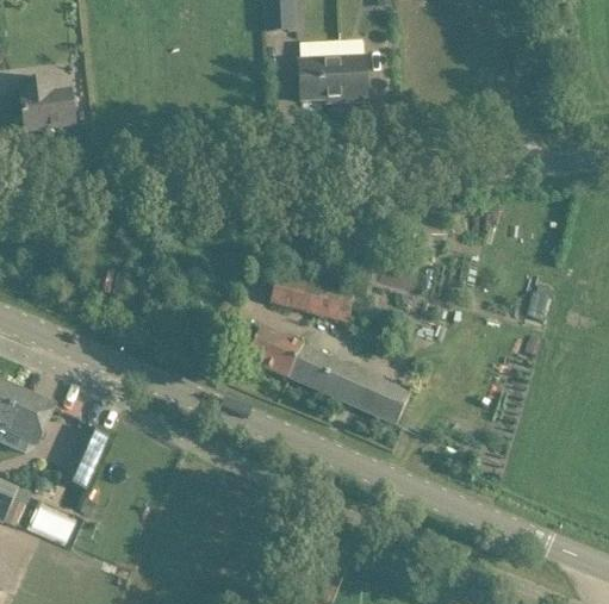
[(261,0),(263,31),(294,30),(292,0),(261,0)]
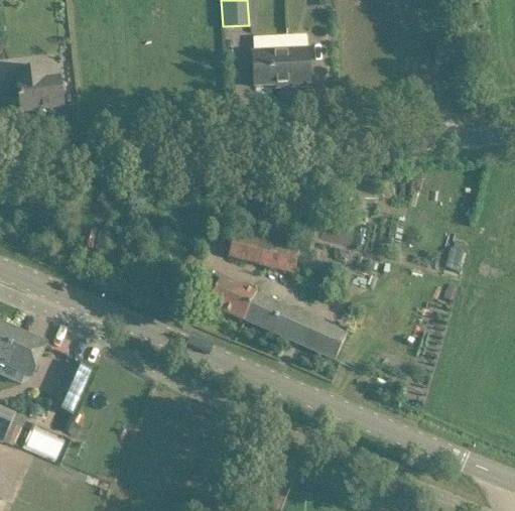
[(286,33),(251,35),(252,49),(253,84),(280,82),(281,85),(308,84),(307,64),(306,46),(287,47),(286,33)]
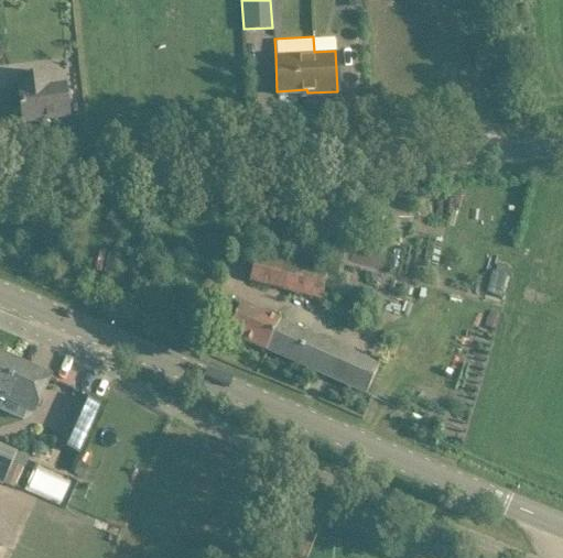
[(19,87),(20,97),(22,118),(67,112),(65,91),(64,81),(50,83),(49,72),(18,75),(19,87)]
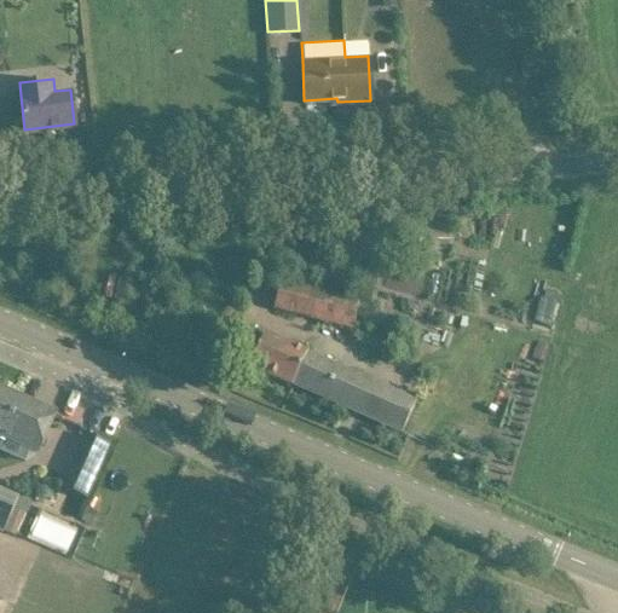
[(359,288),(282,269),(272,305),(350,325),(359,288)]
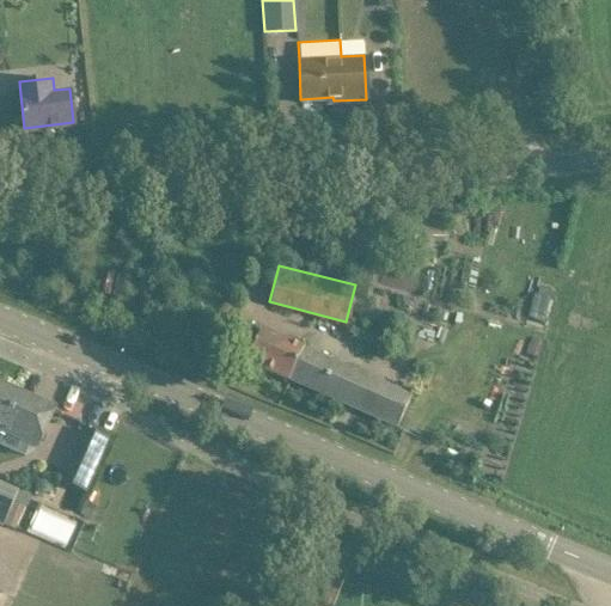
[(533,307),(553,308),(555,282),(537,280),(533,307)]
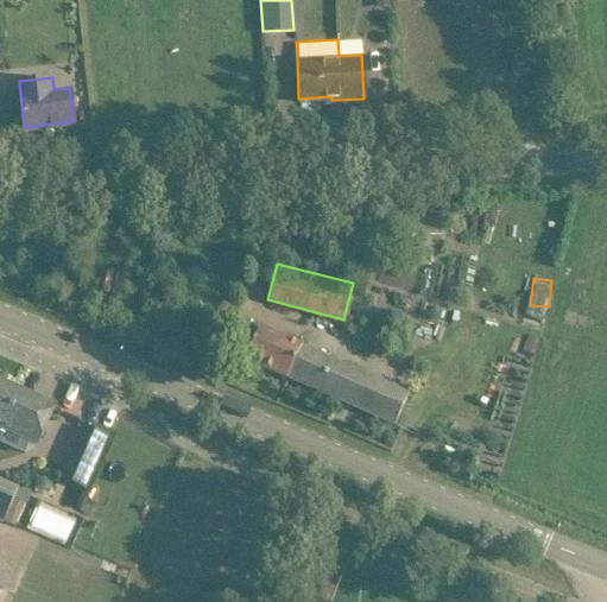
[(139,312),(136,321),(146,325),(150,316),(139,312)]
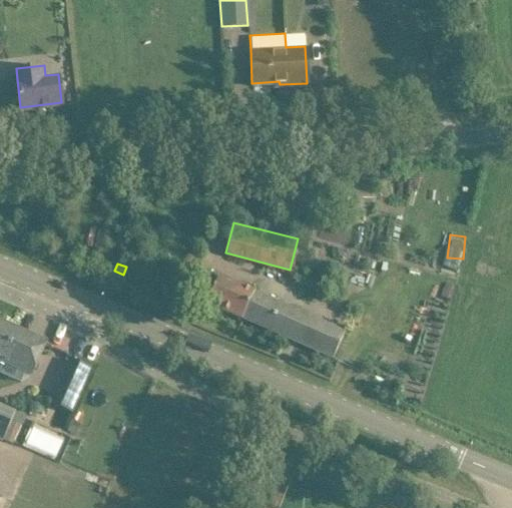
[(344,328),(218,273),(206,300),(333,355),(344,328)]
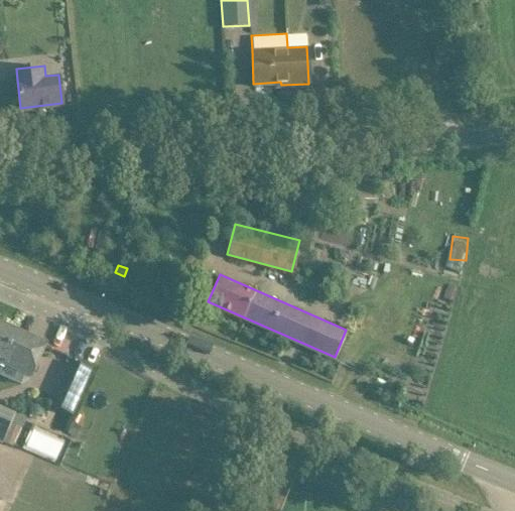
[(0,357),(31,372),(36,362),(45,342),(0,321),(0,357)]
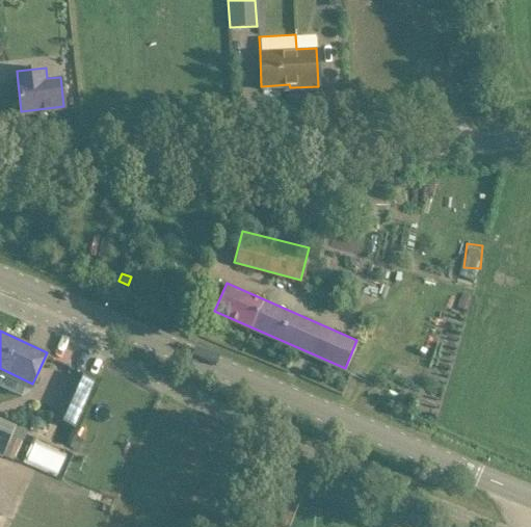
[(73,371),(63,391),(83,400),(93,379),(73,371)]
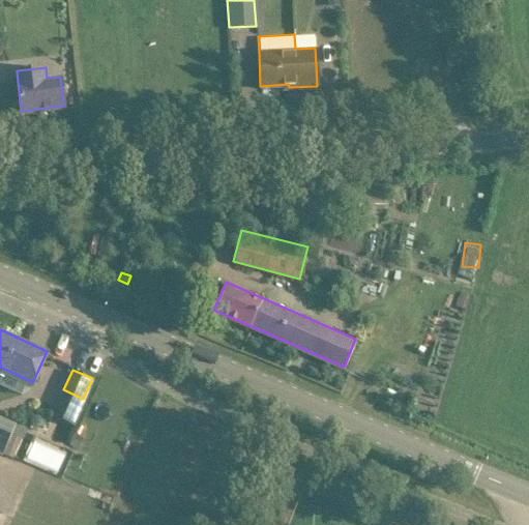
[(0,453),(1,454),(10,431),(23,436),(27,427),(0,414),(0,453)]
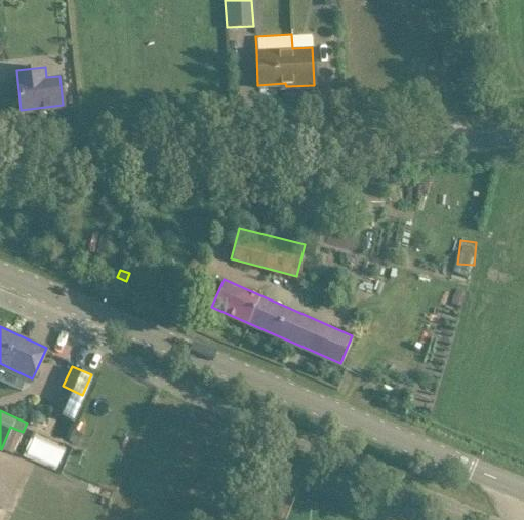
[(73,427),(68,438),(77,442),(82,431),(73,427)]
